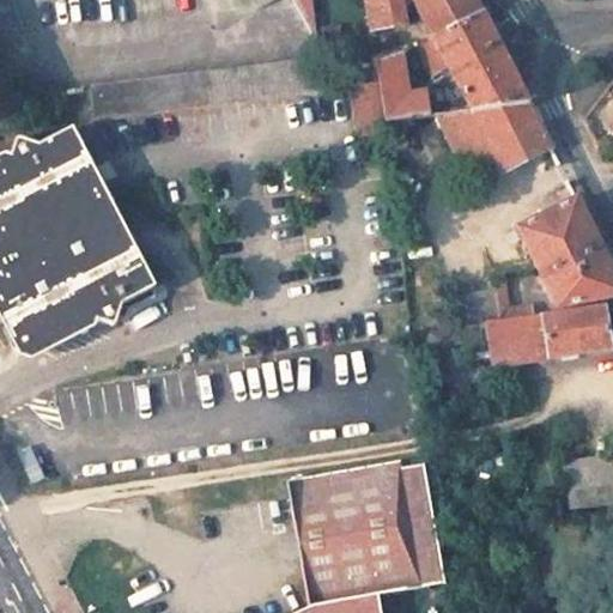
[(473,0),(366,0),(372,30),(407,25),(402,0),(412,0),(432,40),(481,14),(473,0)]
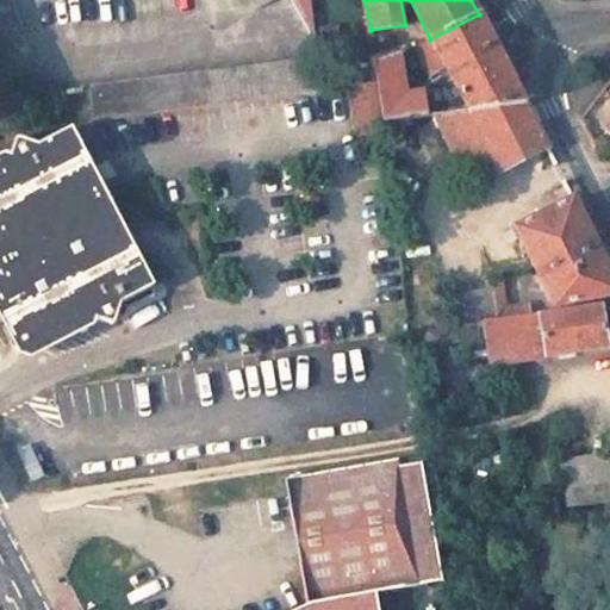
[(503,60),(479,14),(430,39),(414,49),(429,78),(446,68),(470,109),(471,112),(526,104),(503,60)]
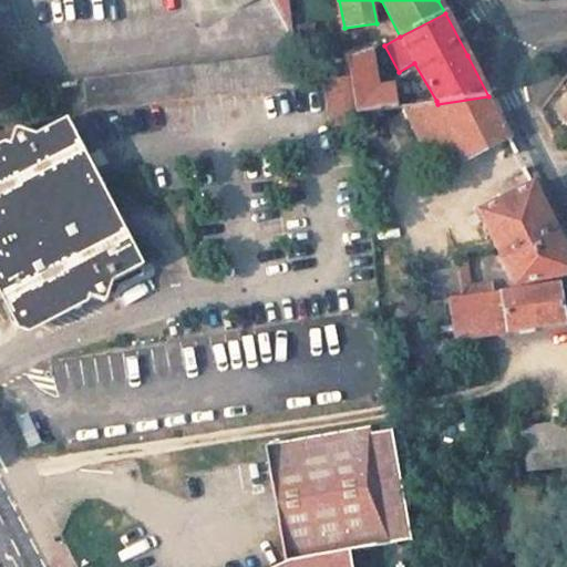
[(378,90),(370,53),(349,57),(352,78),(358,113),(400,106),(399,96),(404,95),(403,85),(378,90)]
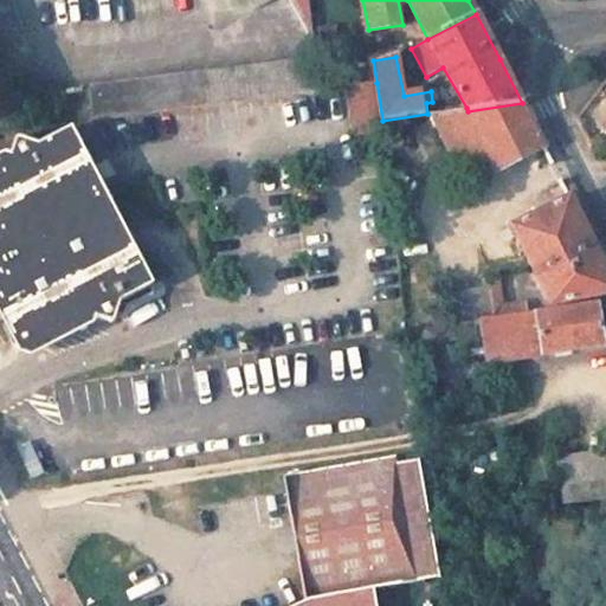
[(365,85),(361,64),(318,70),(321,86),(321,90),(348,86),(365,85)]
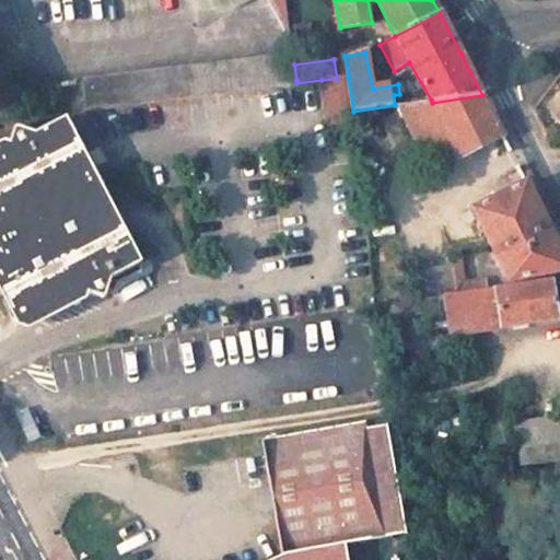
[(353,112),(348,77),(337,79),(322,80),(329,116),(353,112)]
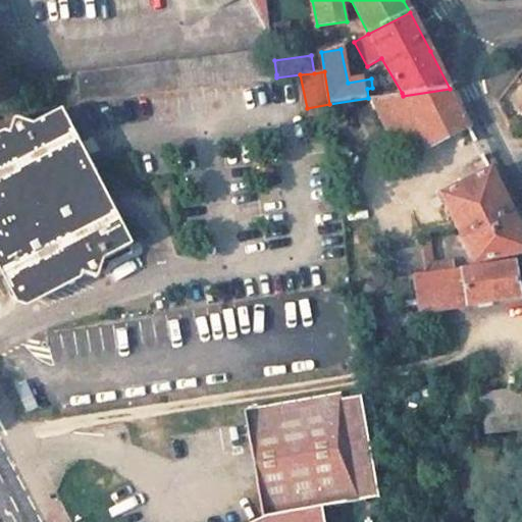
[(470,128),(450,89),(403,96),(402,93),(372,97),(400,150),(423,138),(431,148),(470,128)]
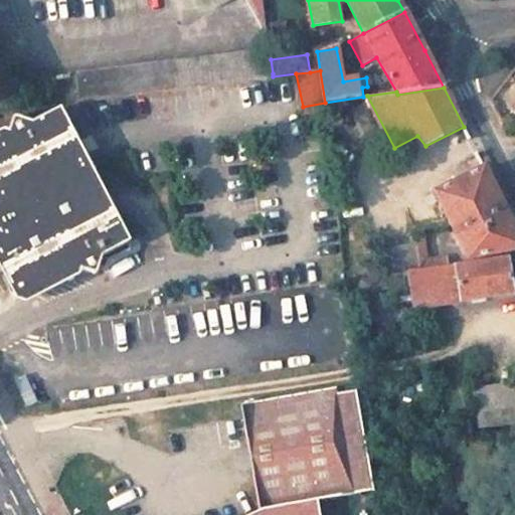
[(134,240),(64,108),(38,122),(23,115),(16,119),(14,136),(0,142),(0,242),(28,297),(81,270),(98,275),(105,272),(109,254),(134,240)]
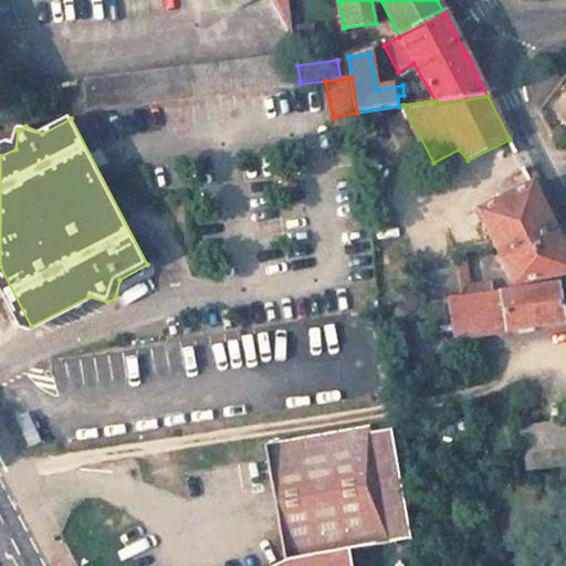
[(565,274),(565,250),(534,186),(480,213),(517,286),(565,274)]
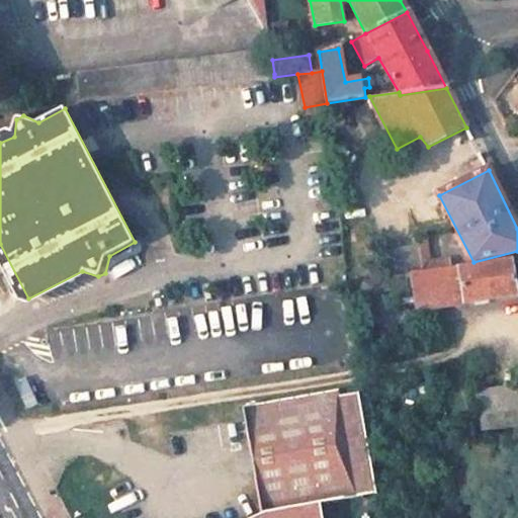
[(433,259),(430,239),(420,240),(421,248),(385,253),(389,277),(413,273),(452,268),(450,257),(433,259)]
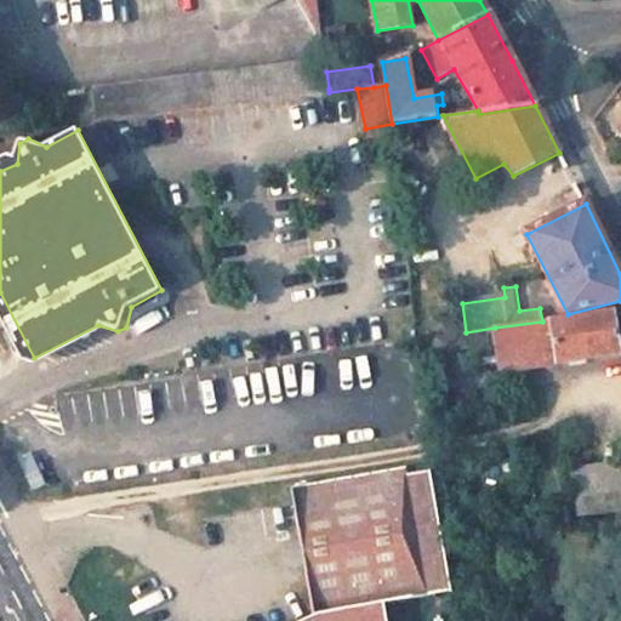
[(620,353),(620,309),(542,322),(495,328),(502,372),(620,353)]
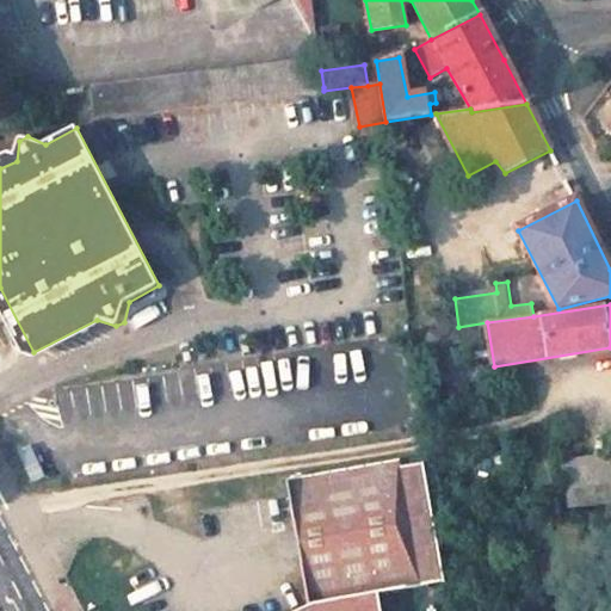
[(499,419),(498,408),(481,411),(482,421),(499,419)]
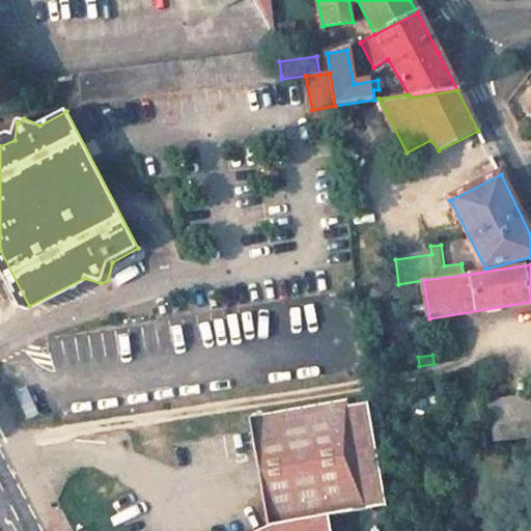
[(530,437),(530,397),(491,404),(496,443),(530,437)]
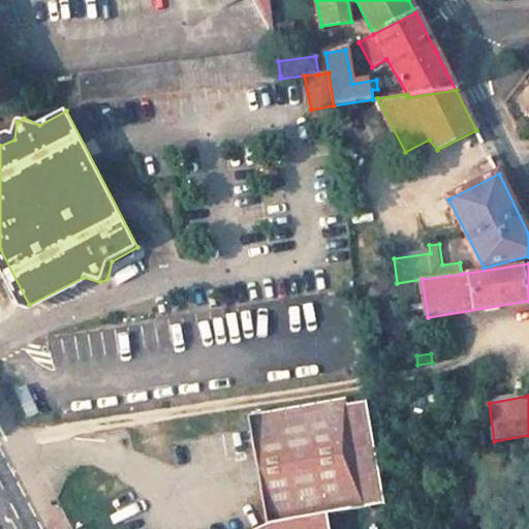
[(250,415),(268,526),(260,528),(329,528),(328,517),(385,506),(368,403),(348,406),(347,399),(250,415)]
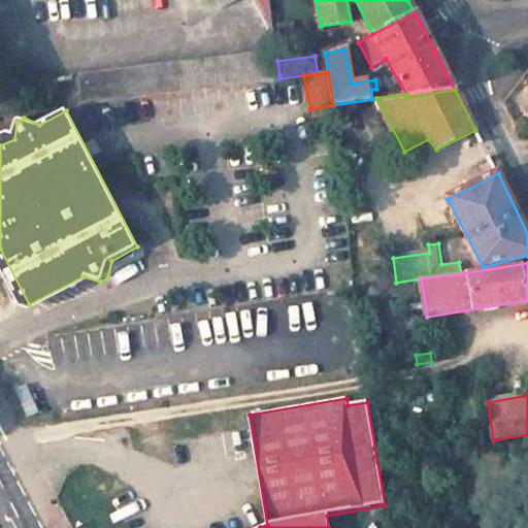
[(527,527),(527,518),(503,522),(503,527),(527,527)]
